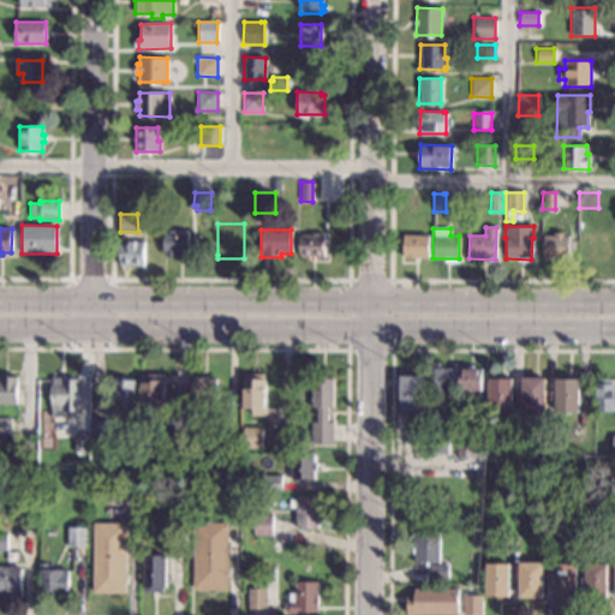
[(187,255),(180,255),(180,257),(163,257),(163,231),(187,231),(187,255)]
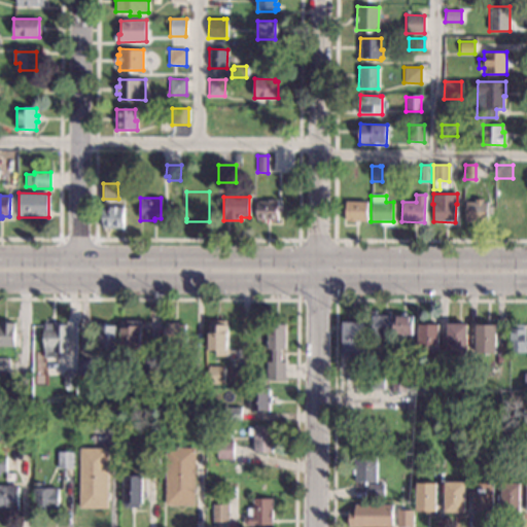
[(482,202),(487,202),(487,206),(492,206),(492,214),(487,214),(487,222),(464,221),(464,202),(475,202),(475,199),(482,199),(482,202)]
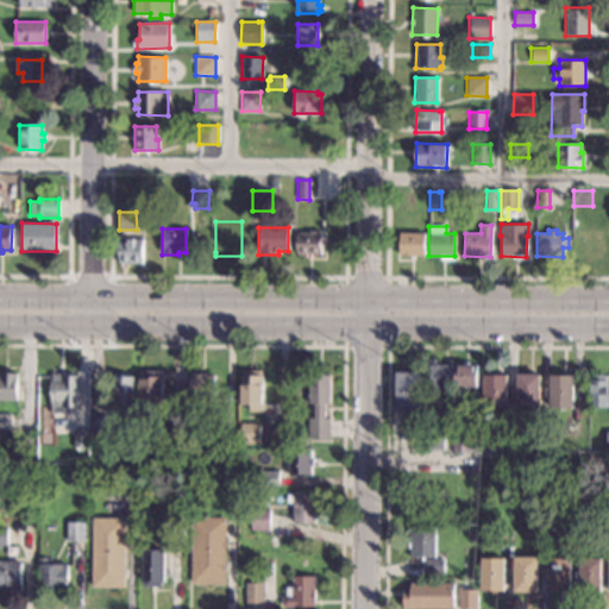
[(320,255),(296,255),(296,233),(308,233),(308,231),(320,231),(320,255)]
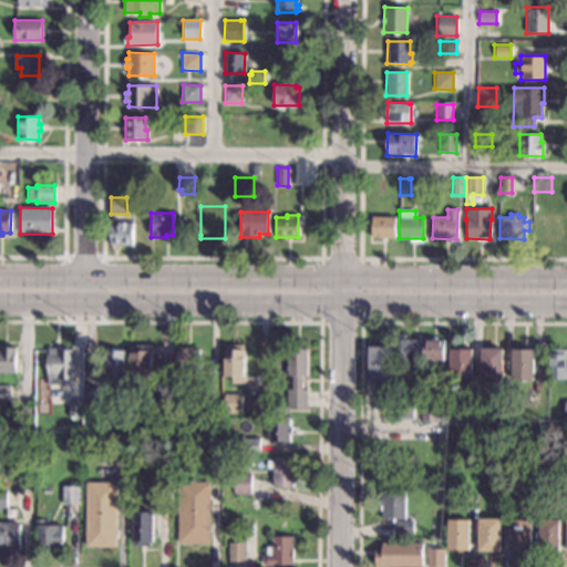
[(395,238),(371,238),(371,217),(395,217),(395,238)]
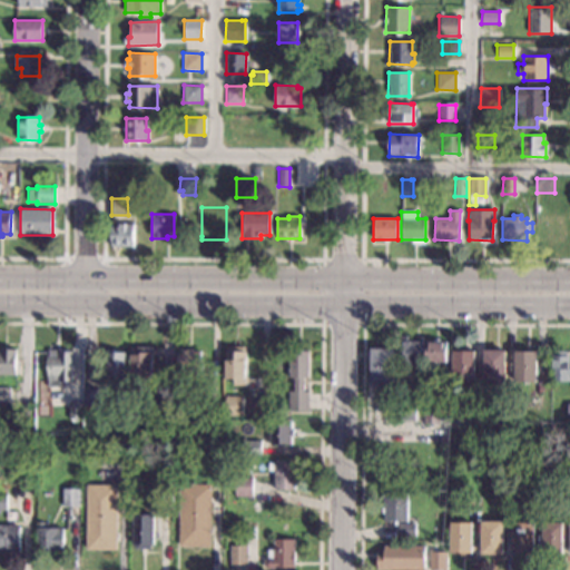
[(560,219),(560,241),(536,239),(537,219),(560,219)]
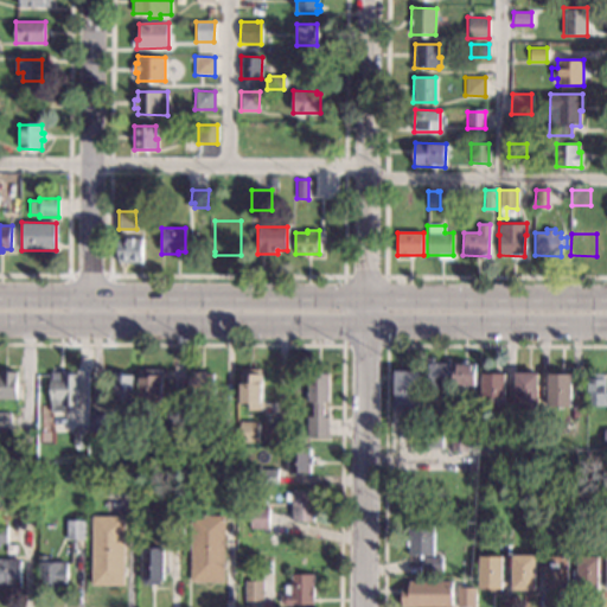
[(142,238),(141,263),(119,263),(119,238),(142,238)]
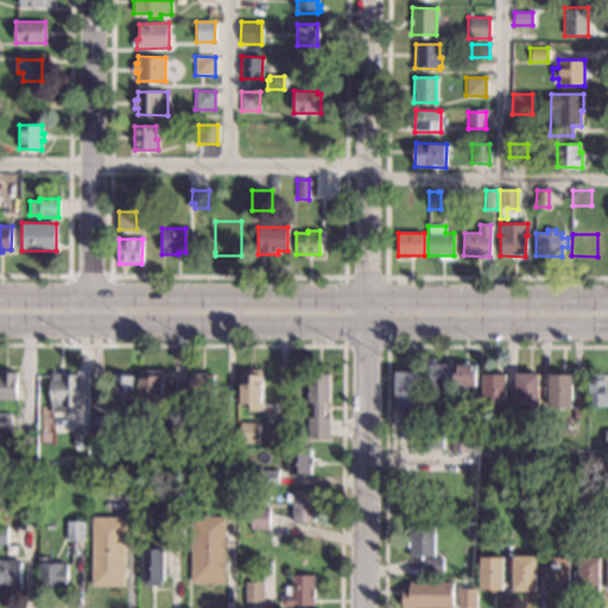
[(434,365),(448,365),(447,394),(443,394),(443,397),(430,397),(430,385),(423,385),(424,365),(425,365),(425,359),(434,360),(434,365)]
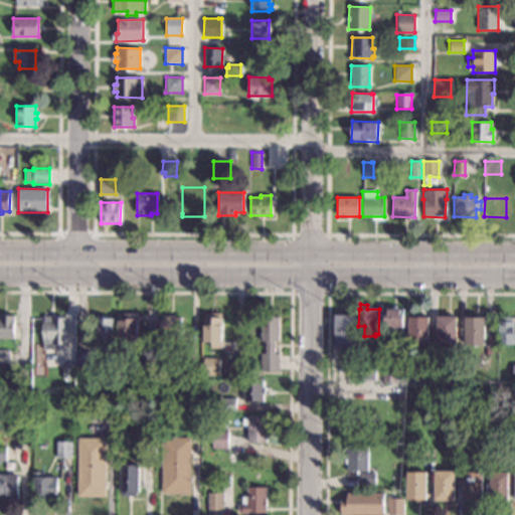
[(403,315),(405,315),(405,319),(401,319),(401,326),(384,327),(383,310),(403,310),(403,315)]
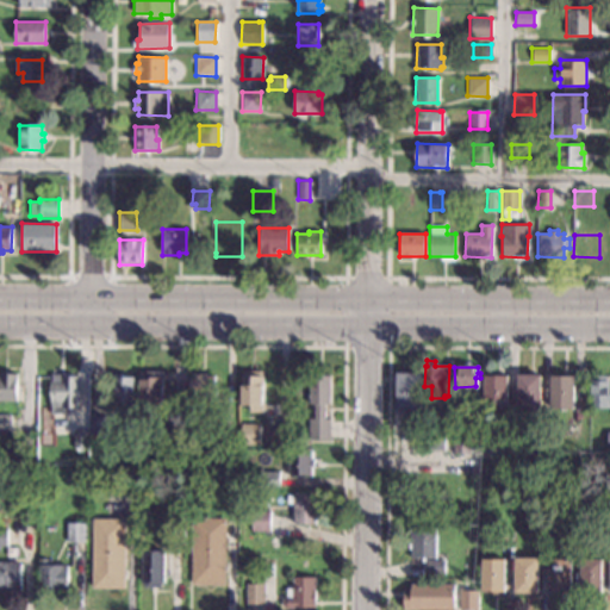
[(261,377),(262,377),(262,412),(248,411),(248,406),(241,405),(241,377),(243,377),(243,371),(261,371),(261,377)]
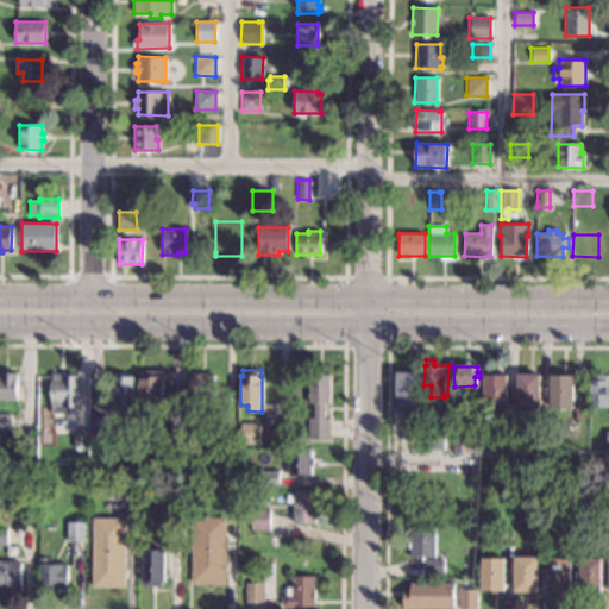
[(164,380),(162,380),(161,412),(139,410),(140,371),(164,371),(164,380)]
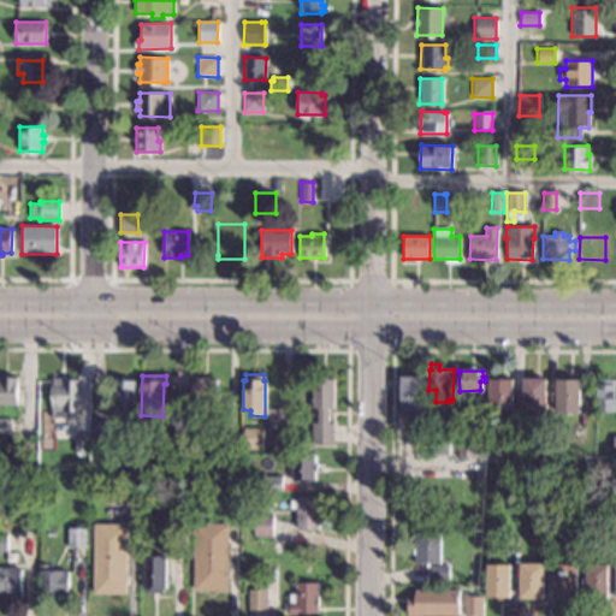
[(207,379),(215,379),(215,401),(193,401),(193,377),(207,377),(207,379)]
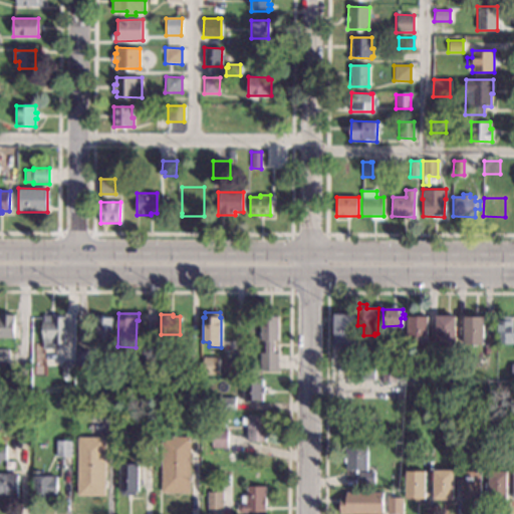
[(354,346),(332,346),(333,314),(354,315),(354,346)]
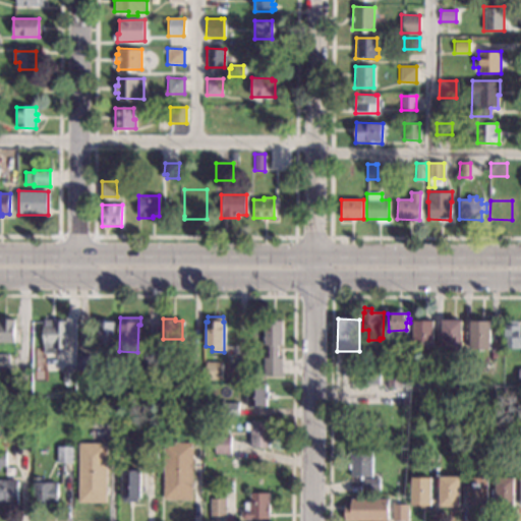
[(14,331),(17,331),(17,339),(14,339),(14,342),(0,342),(0,321),(14,321),(14,331)]
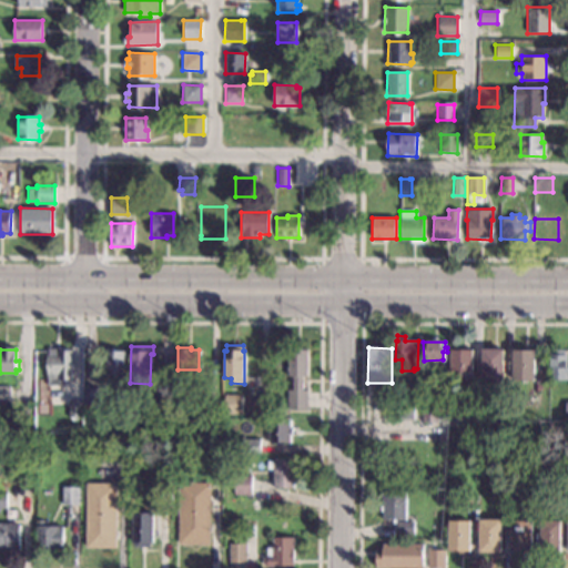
[(503,382),(480,381),(480,350),(503,350),(503,382)]
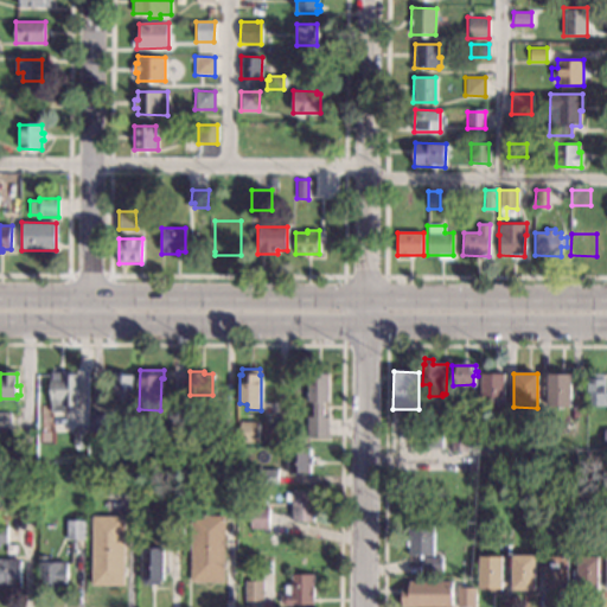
[(570,407),(547,406),(548,374),(570,375),(570,407)]
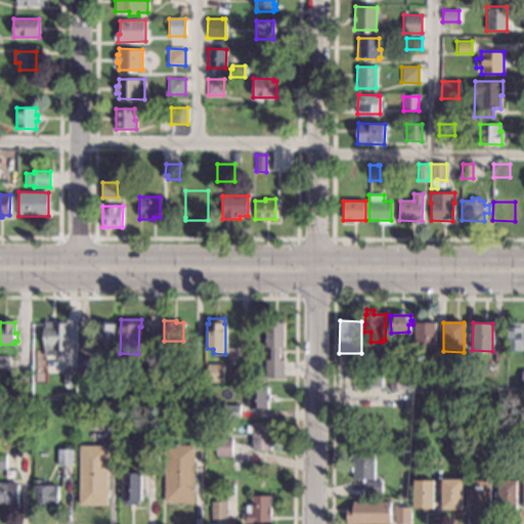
[(520,328),(523,328),(523,333),(523,350),(508,350),(508,322),(520,322),(520,328)]
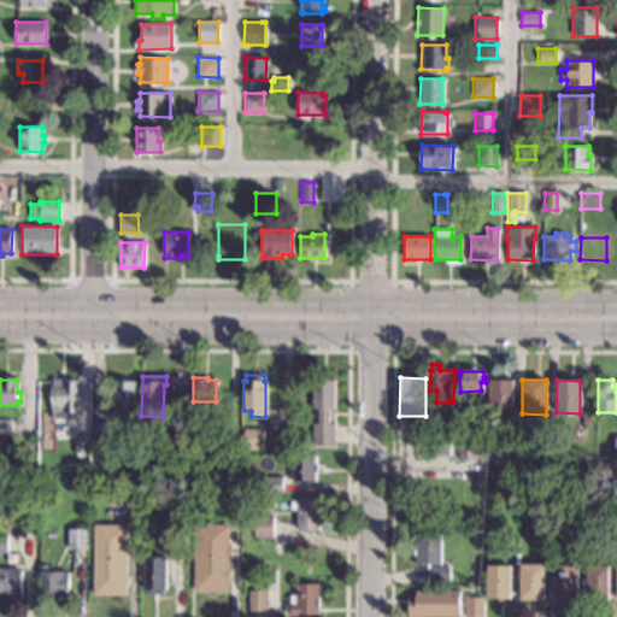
[(80,382),(78,413),(66,413),(66,416),(50,416),(51,387),(53,387),(53,381),(80,382)]
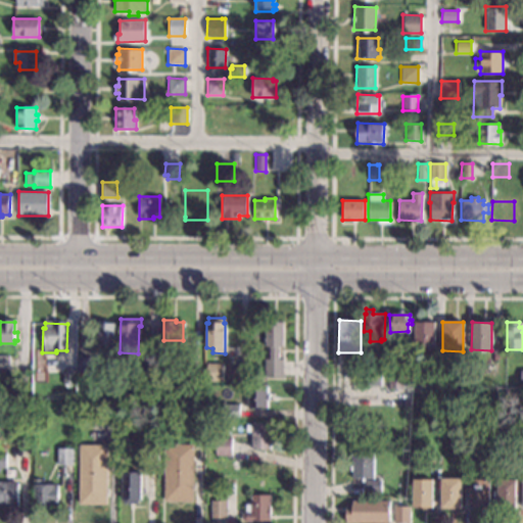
[(113,352),(96,352),(97,323),(113,324),(113,352)]
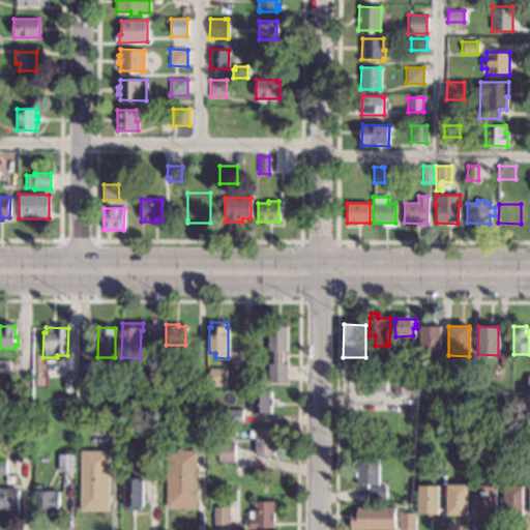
[(286,352),(282,352),(282,364),(286,364),(286,381),(268,381),(268,363),(272,363),(272,351),(268,351),(268,327),(286,327),(286,352)]
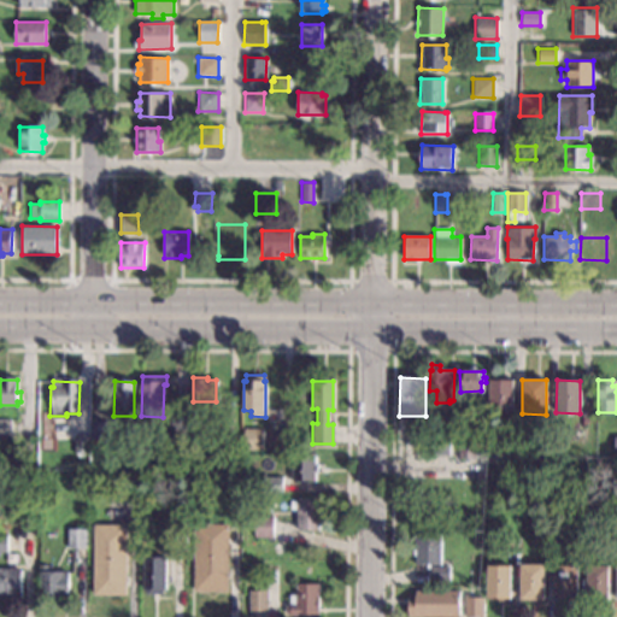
[(512,411),(488,411),(488,381),(512,381),(512,411)]
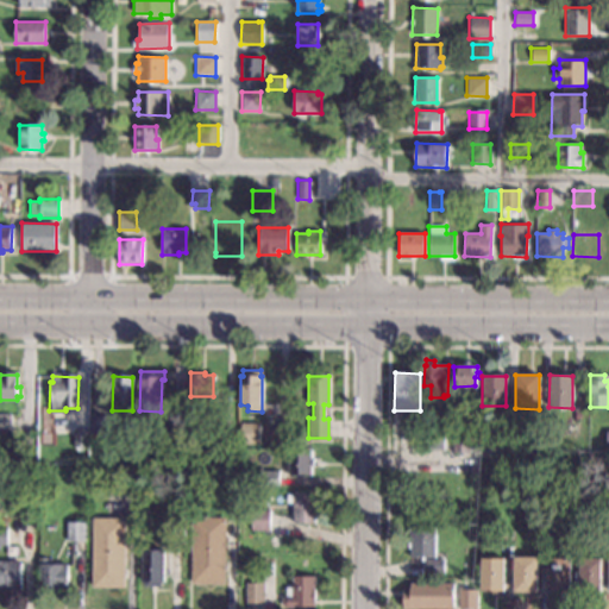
[(169,414),(187,415),(187,434),(164,433),(164,419),(168,419),(169,414)]
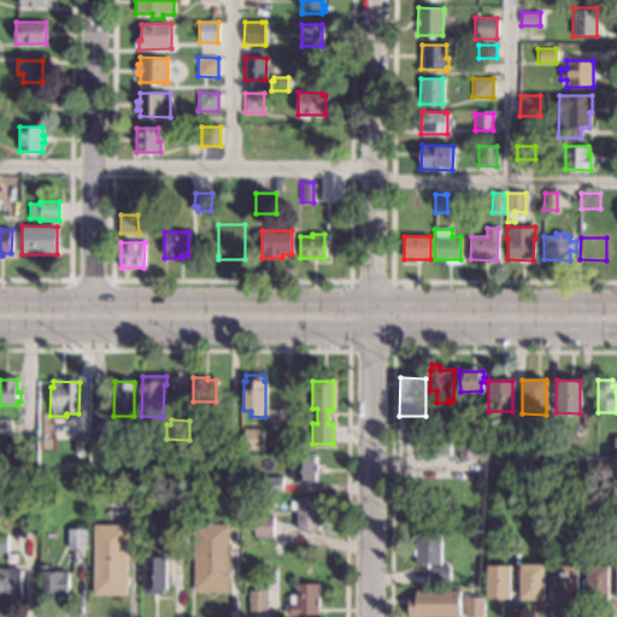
[(10,438),(0,438),(0,421),(10,421),(10,438)]
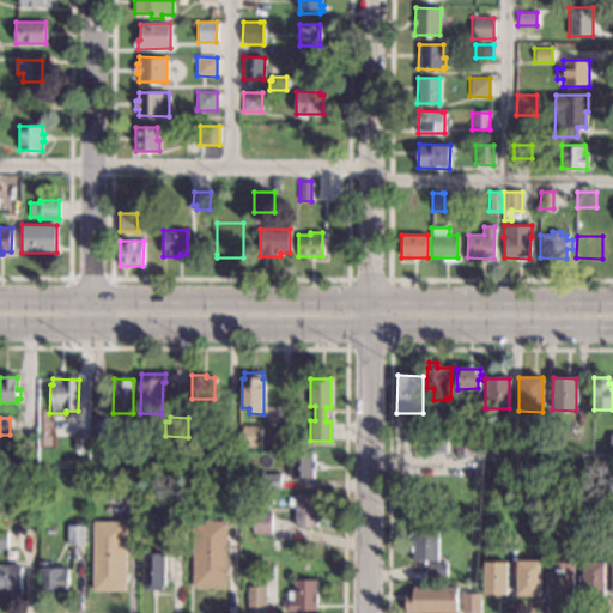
[(107,436),(90,436),(90,419),(107,419),(107,436)]
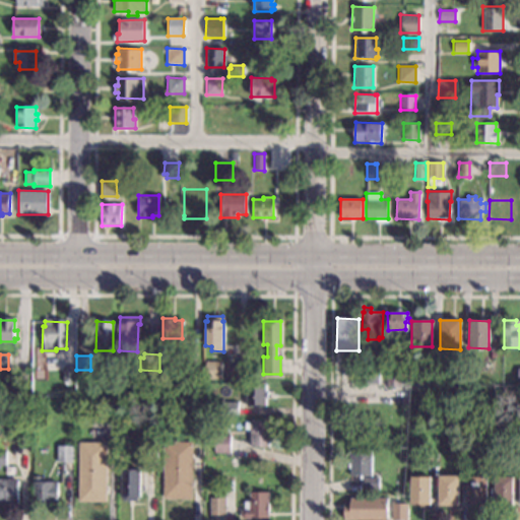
[(220,379),(205,379),(205,362),(220,362),(220,379)]
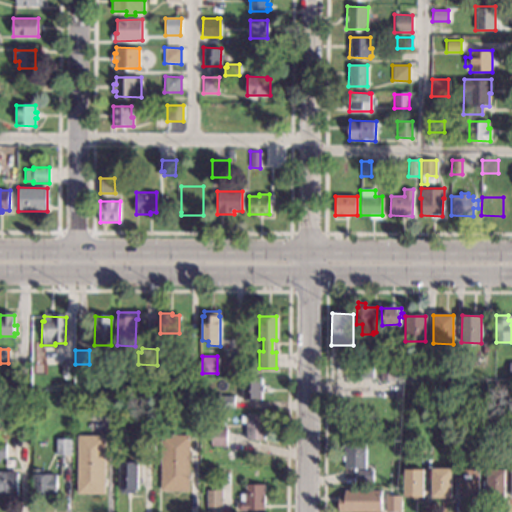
[(354,378),(333,378),(333,359),(355,360),(354,378)]
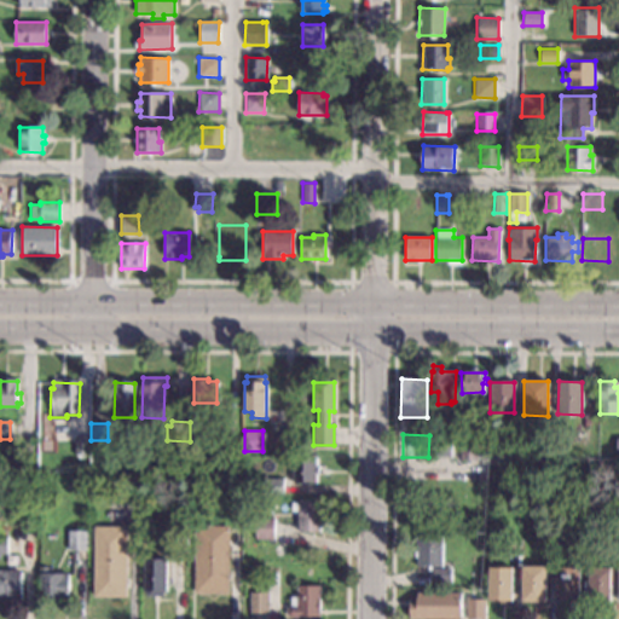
[(237,452),(225,452),(225,435),(237,435),(237,452)]
